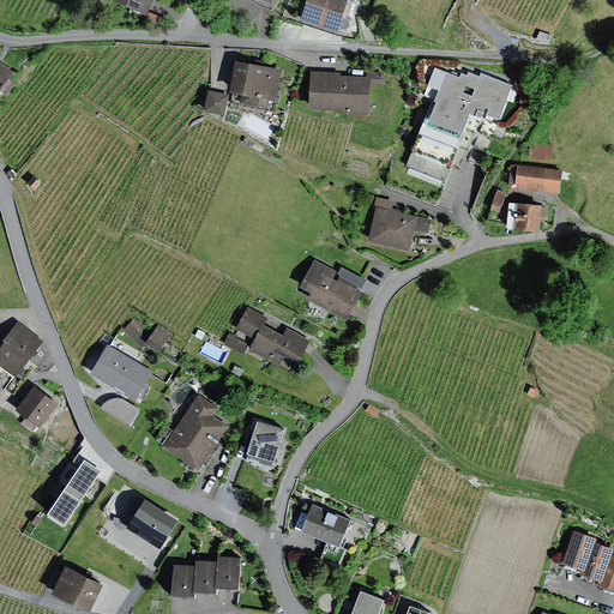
[(154,0),(119,0),(148,13),(154,0)]
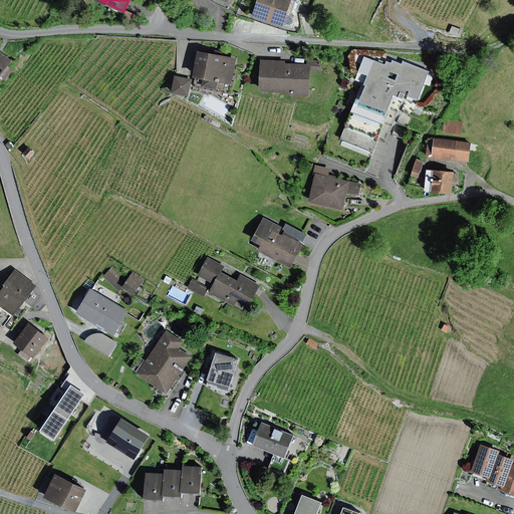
[(292,0),(257,0),(253,15),(284,25),(292,0)]
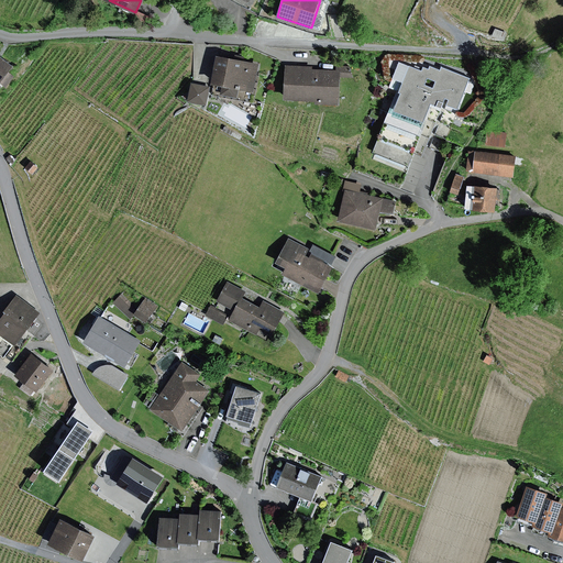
[(495,28),(493,35),(505,41),(508,32),(495,28)]
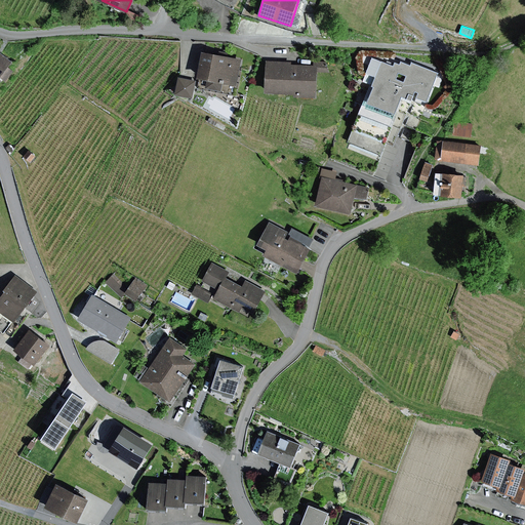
[(0,78),(13,61),(0,50),(0,78)]
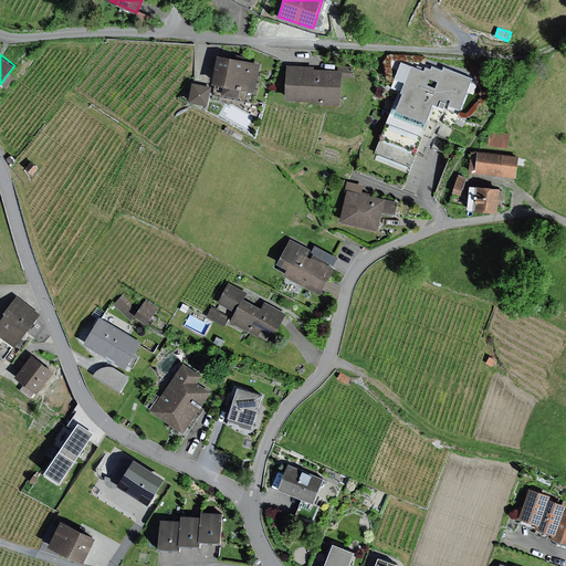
[(262,63),(219,54),(215,83),(224,84),(222,94),(240,97),(242,88),(257,92),(262,63)]
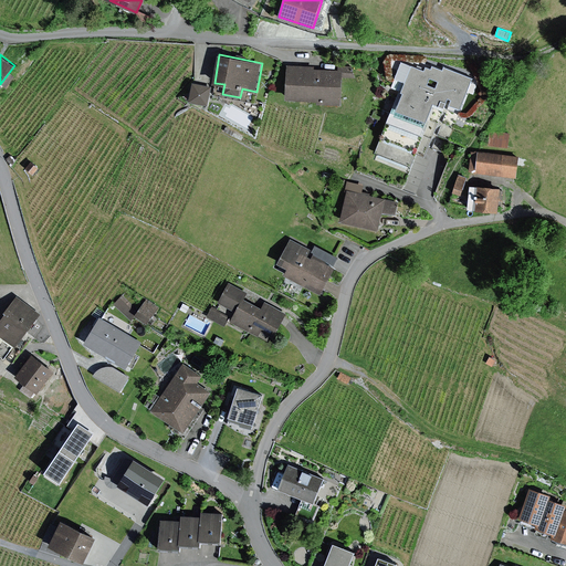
[(315,66),(287,65),(286,100),(318,101),(318,104),(342,105),(343,77),(356,77),(353,66),(339,65),(339,70),(315,69),(315,66)]
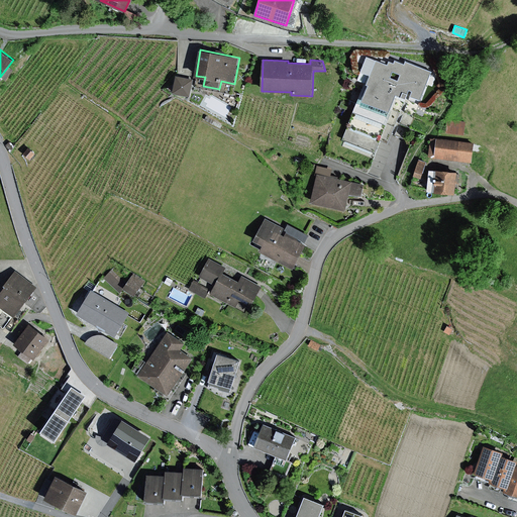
[(389,64),(377,60),(345,138),(375,149),(396,95),(406,99),(410,90),(413,91),(411,96),(421,100),(433,71),(406,61),(405,64),(396,60),(395,63),(390,61),(389,64)]
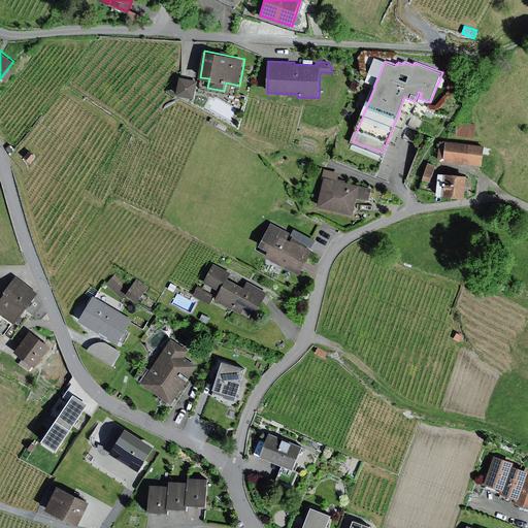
[(198,80),(179,77),(176,95),(195,98),(198,80)]
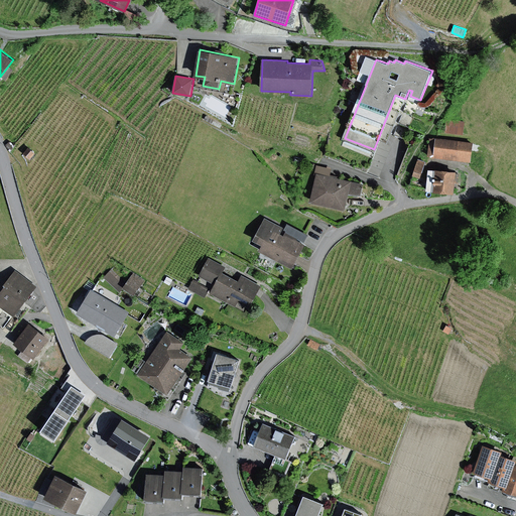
[(466,121),(446,119),(445,132),(464,134),(466,121)]
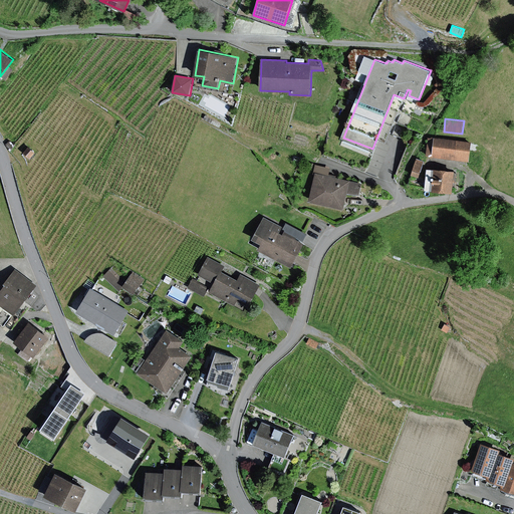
[(472,142),(429,138),(427,156),(470,161),(472,142)]
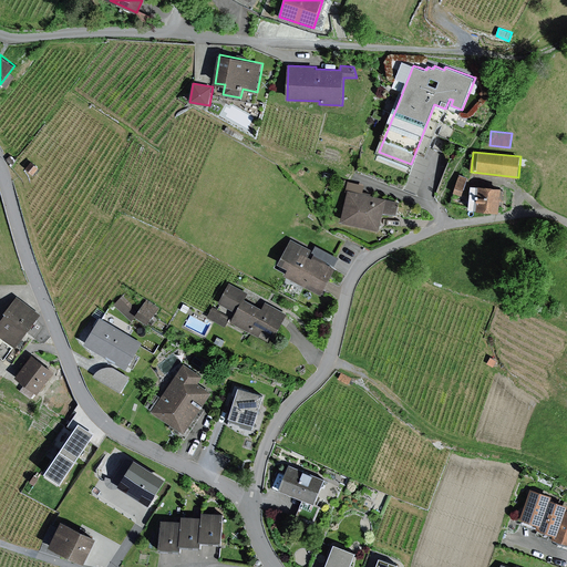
[(31,162),(26,168),(33,175),(39,168),(31,162)]
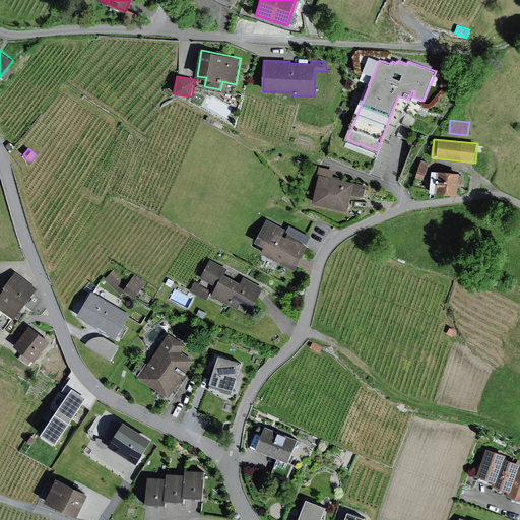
[(430,163),(421,160),(415,178),(424,180),(430,163)]
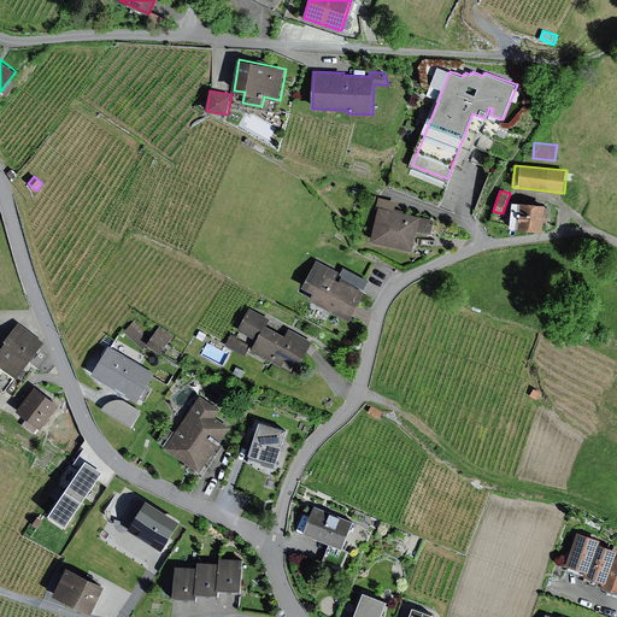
[(403,203),(380,198),(376,209),(378,210),(371,241),(415,251),(418,231),(433,233),(435,219),(400,212),(403,203)]
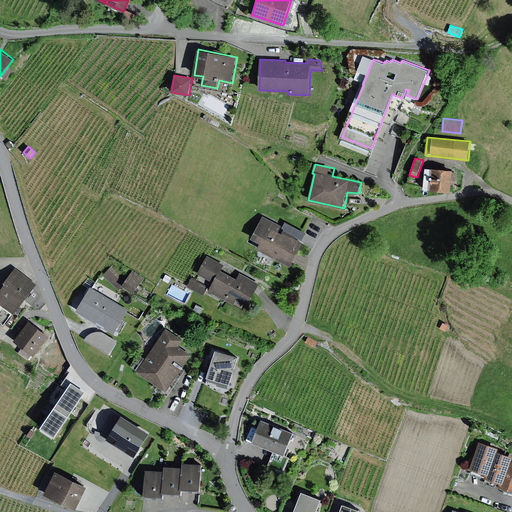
[(454,170),(426,167),(424,188),(452,190),(454,170)]
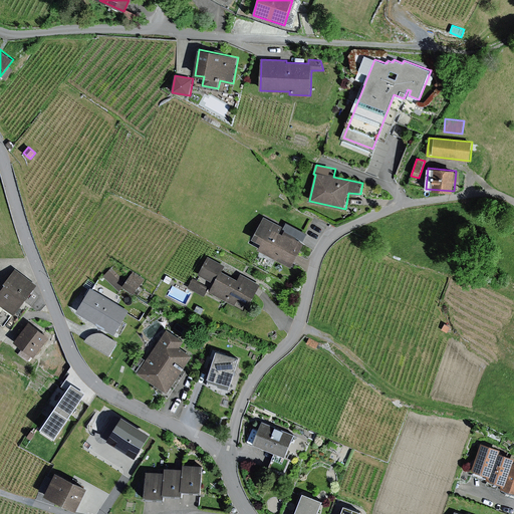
[(284,227),(264,217),(253,239),(262,243),(259,249),(292,266),(304,243),(296,239),(296,238),(304,242),(308,233),(286,222),(284,227)]
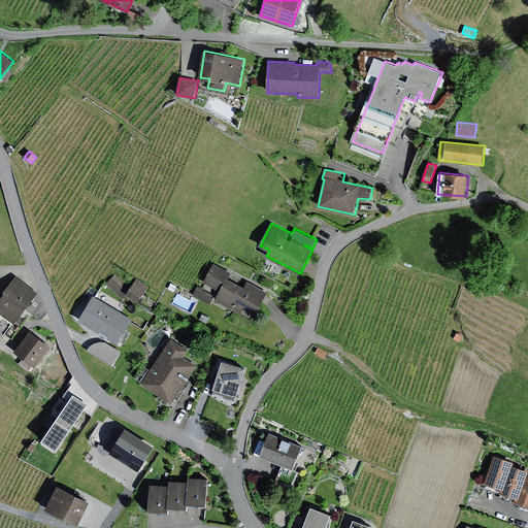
[(232,273),(213,263),(203,283),(220,291),(216,300),(241,314),(244,308),(256,315),(267,292),(248,282),(244,287),(229,278),(232,273)]
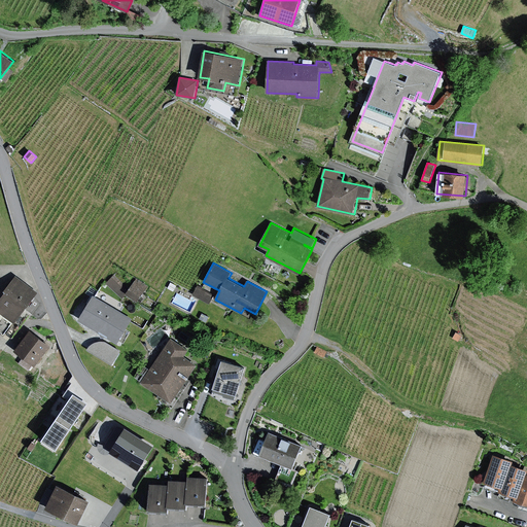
[(123,299),(127,293),(130,288),(113,275),(106,283),(123,299)]
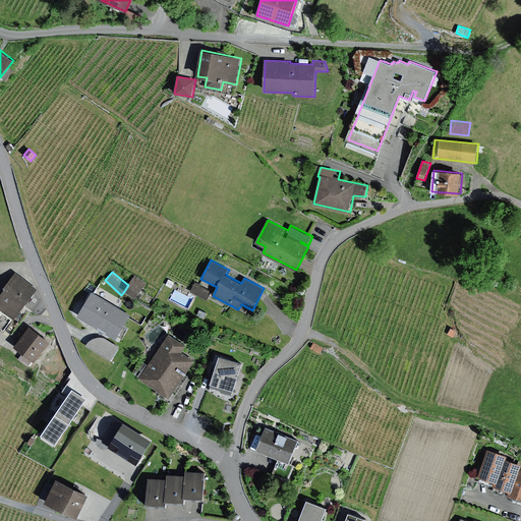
[(38,289),(15,273),(5,287),(6,288),(0,295),(0,325),(4,329),(13,316),(15,317),(38,289)]
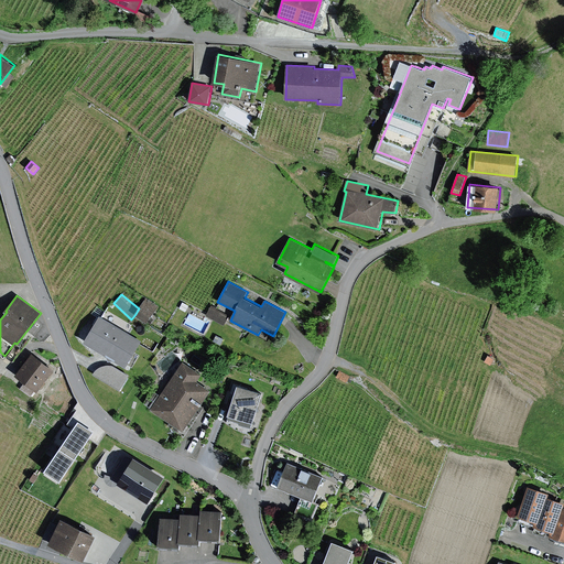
[(159,306),(147,297),(139,308),(136,314),(148,323),(159,306)]
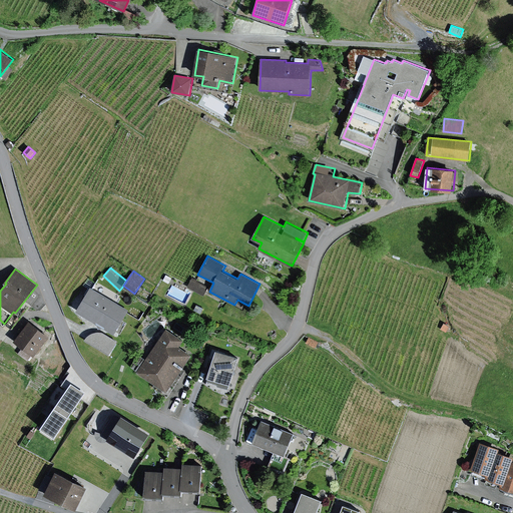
[(208,288),(191,280),(187,287),(204,296),(208,288)]
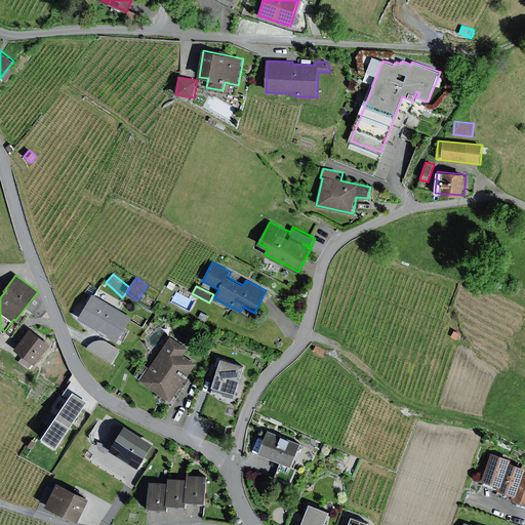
[(132,318),(93,294),(79,318),(118,341),(132,318)]
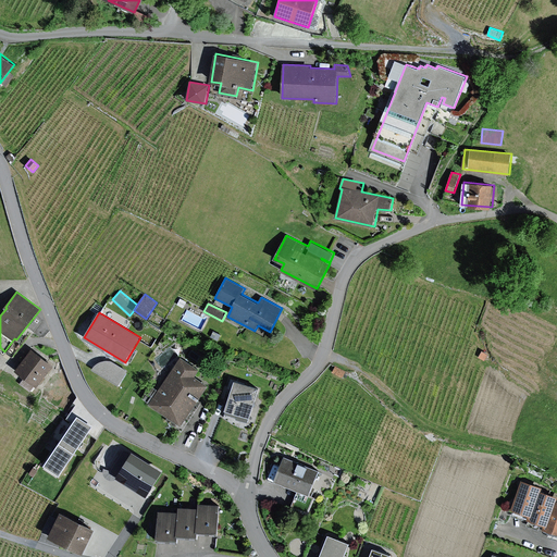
[(54,366),(33,349),(16,370),(38,386),(54,366)]
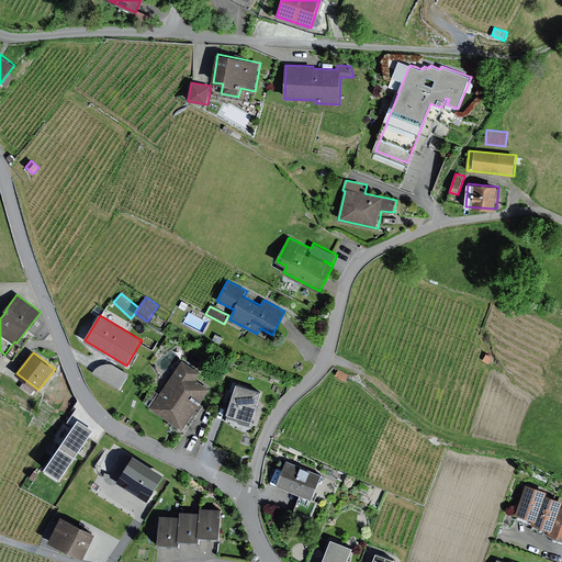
[(201,373),(183,360),(152,407),(183,428),(211,389),(197,380),(201,373)]
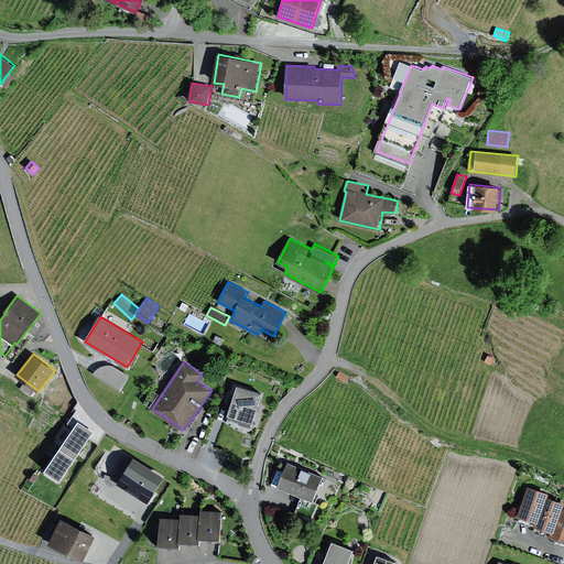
[(120,392),(129,376),(115,366),(108,365),(102,366),(97,369),(93,376),(120,392)]
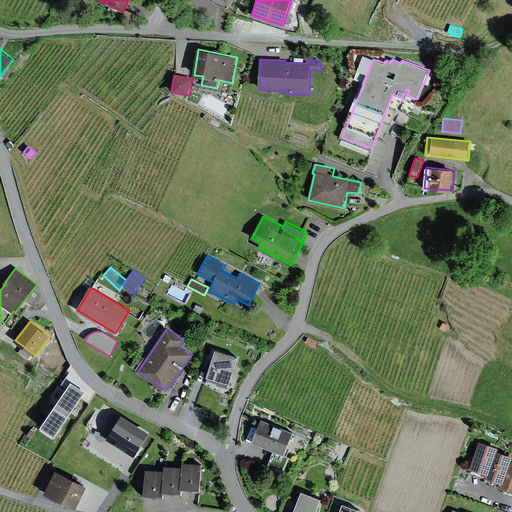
[(318,341),(308,337),(305,342),(315,347),(318,341)]
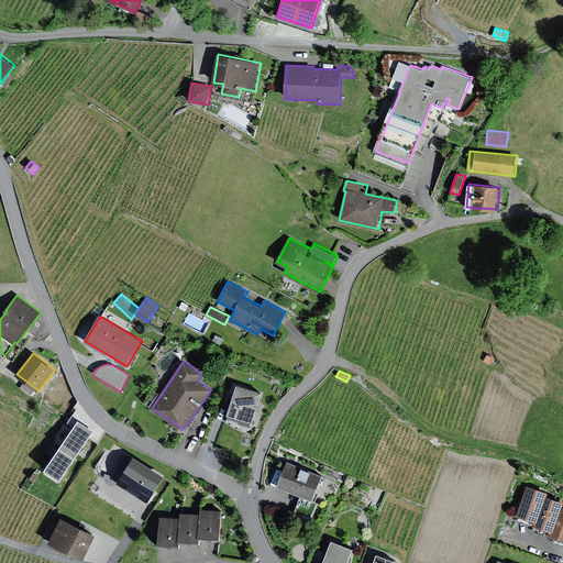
[(262,393),(239,385),(228,418),(240,421),(240,422),(251,427),(262,393)]
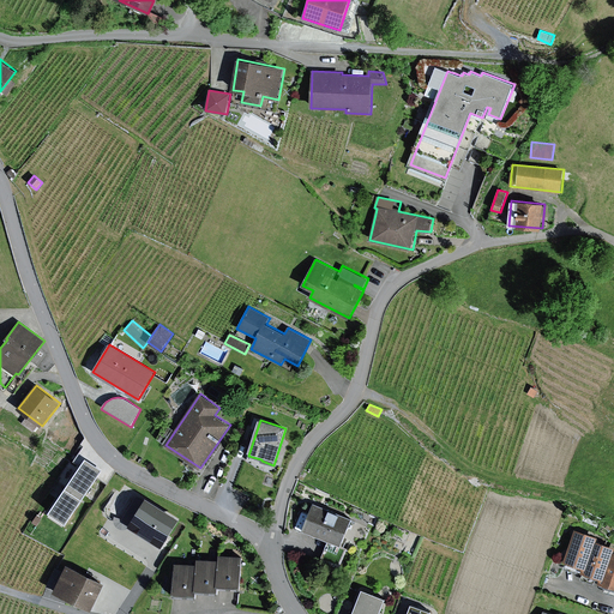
[(104,469),(86,457),(50,511),(68,523),(104,469)]
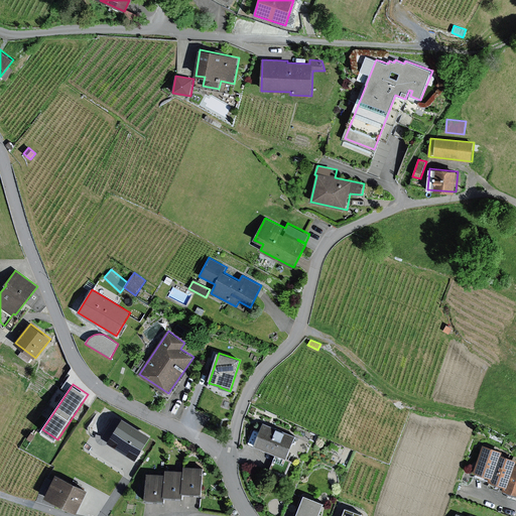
[(152,435),(123,418),(109,441),(137,460),(152,435)]
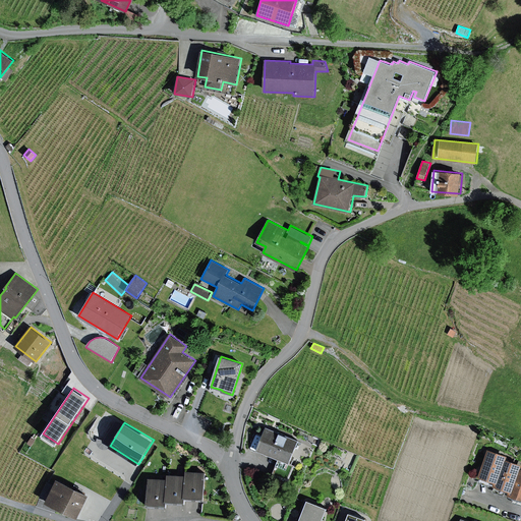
[(299,440),(267,426),(256,451),(290,463),(299,440)]
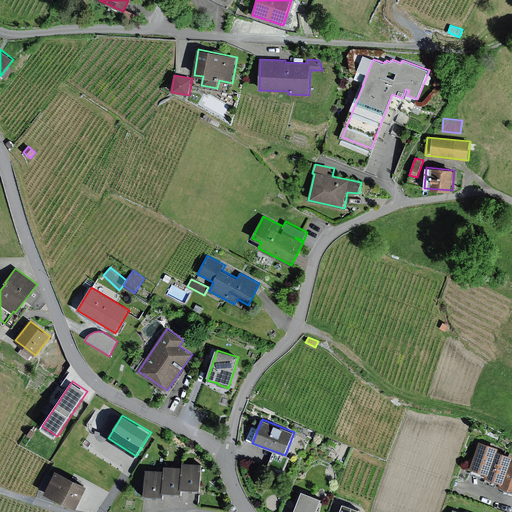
[(499,448),(480,441),(471,468),(487,473),(491,474),(498,451),(499,448)]
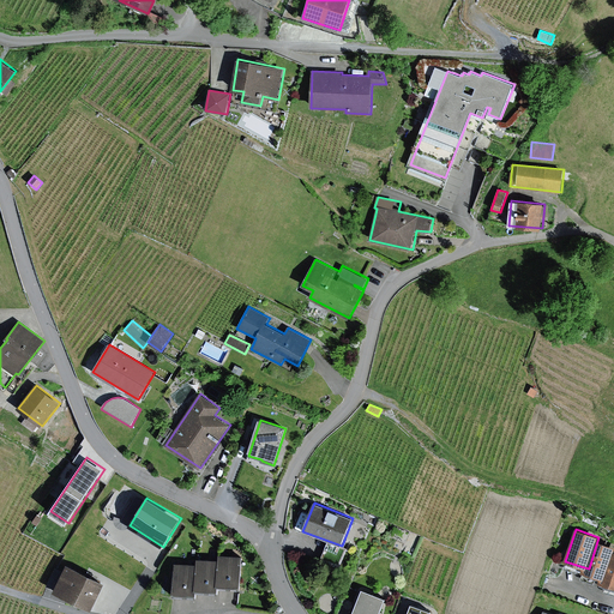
[(613,546),(597,541),(589,569),(584,567),(582,572),(601,578),(606,581),(613,555),(613,546)]
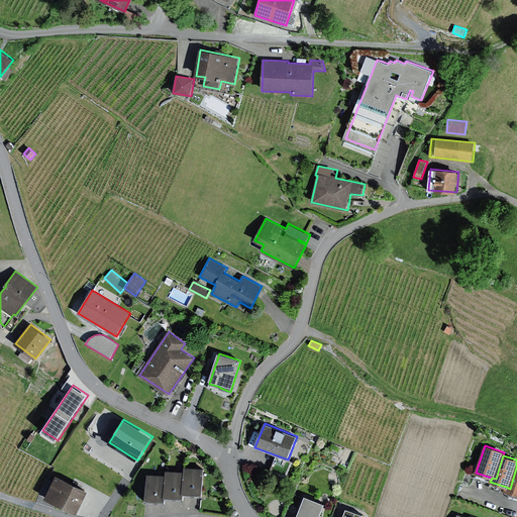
[(167,476),(147,475),(146,503),(166,504),(166,500),(185,500),(185,496),(203,497),(204,469),(185,468),(184,472),(167,471),(167,476)]
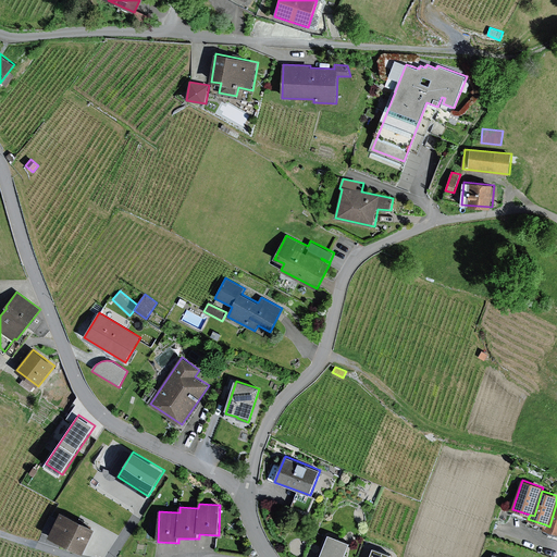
[(556,504),(549,527),(545,524),(544,528),(556,532),(556,504)]
